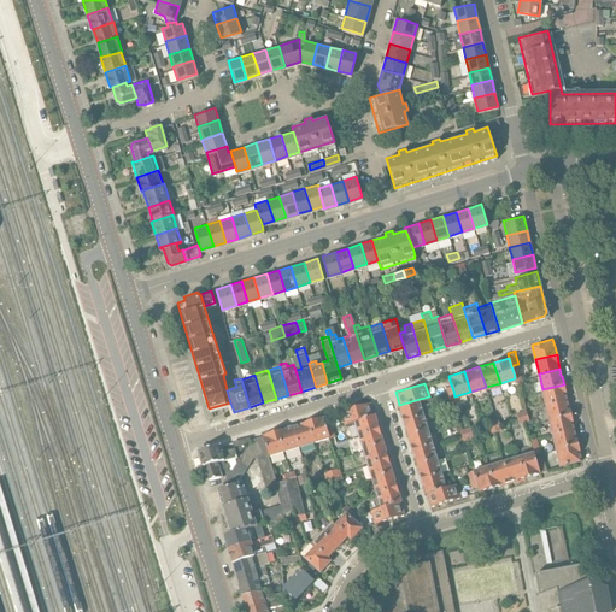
[(546,404),(567,399),(565,392),(564,384),(543,389),(546,404)]
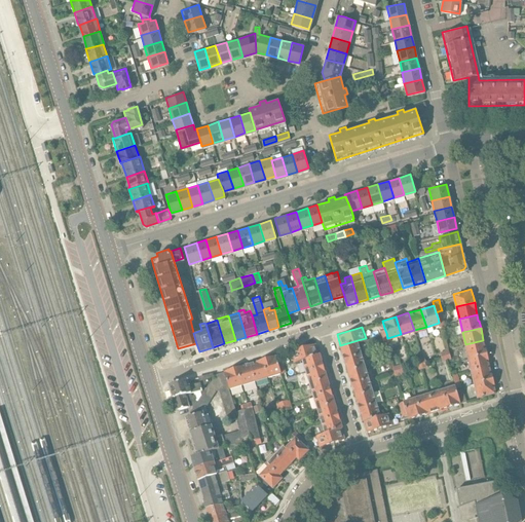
[(343,358),(362,352),(358,340),(340,345),(343,358)]
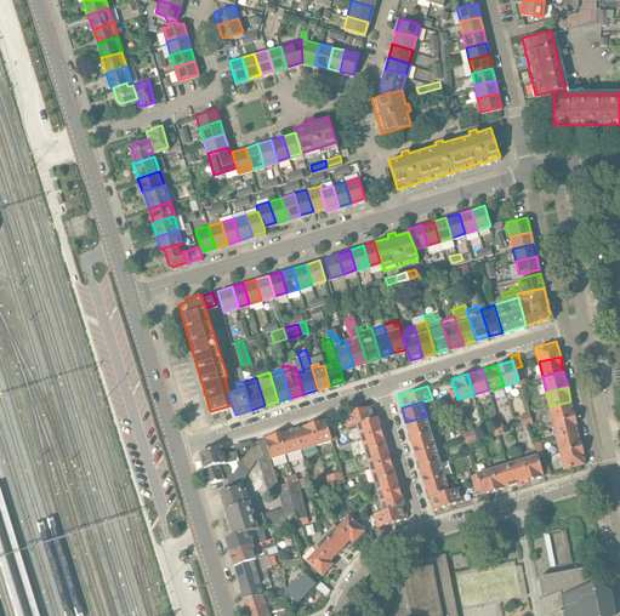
[(552,421),(574,416),(573,408),(572,408),(570,401),(550,406),(552,421)]
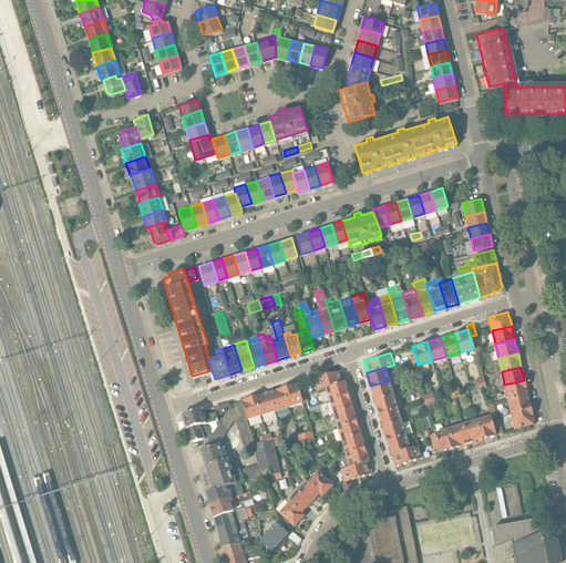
[(325,386),(345,380),(343,379),(342,379),(339,368),(312,377),(316,389),(325,386)]
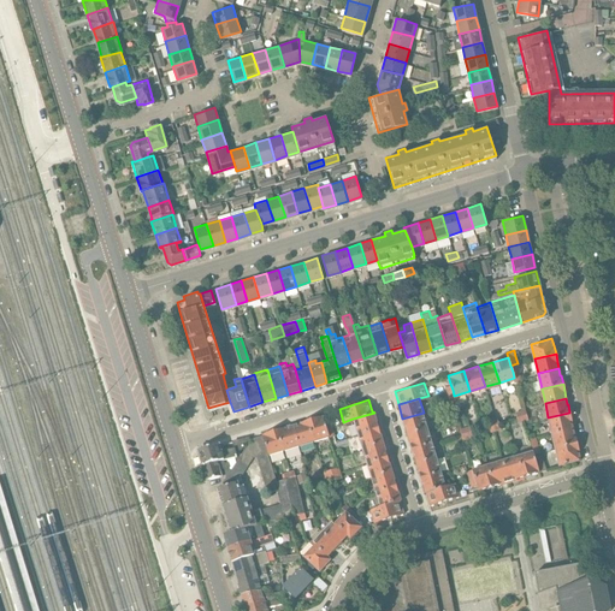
[(358,434),(378,428),(374,413),(353,419),(358,434)]
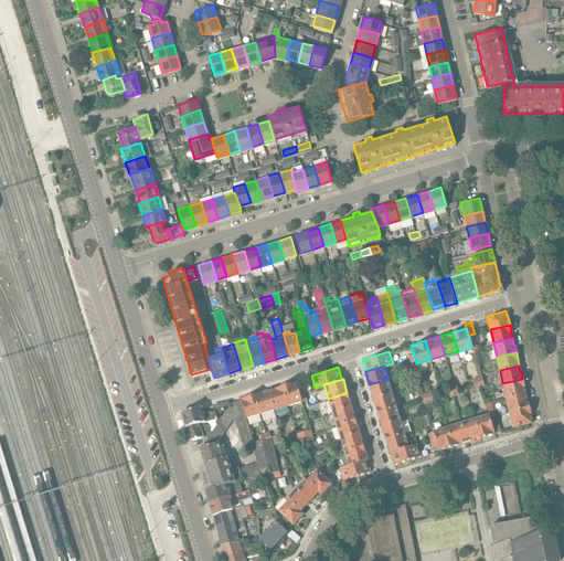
[(373,398),(392,392),(389,379),(369,384),(373,398)]
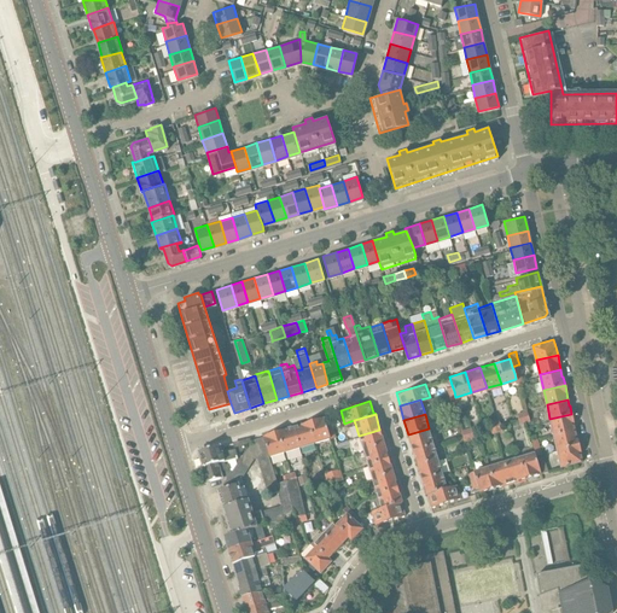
[(553,432),(574,427),(572,421),(574,421),(571,414),(549,419),(553,432)]
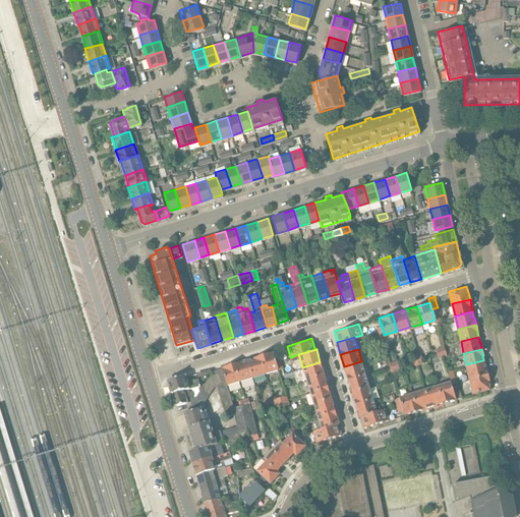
[(278,367),(276,363),(275,359),(274,355),(273,350),(258,354),(265,371),(278,367)]
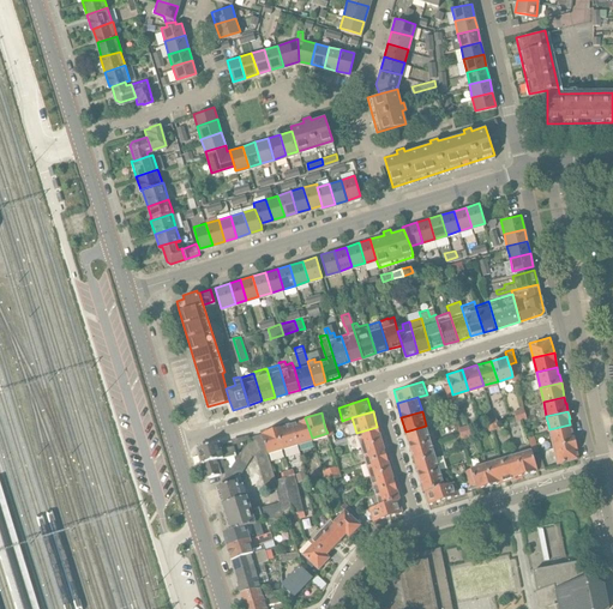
[(298,442),(312,438),(305,417),(290,422),(298,442)]
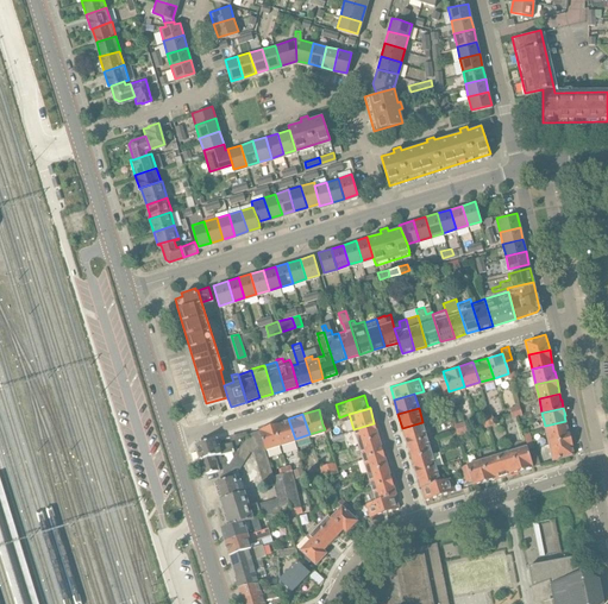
[(280,444),(295,439),(288,419),(274,423),(280,444)]
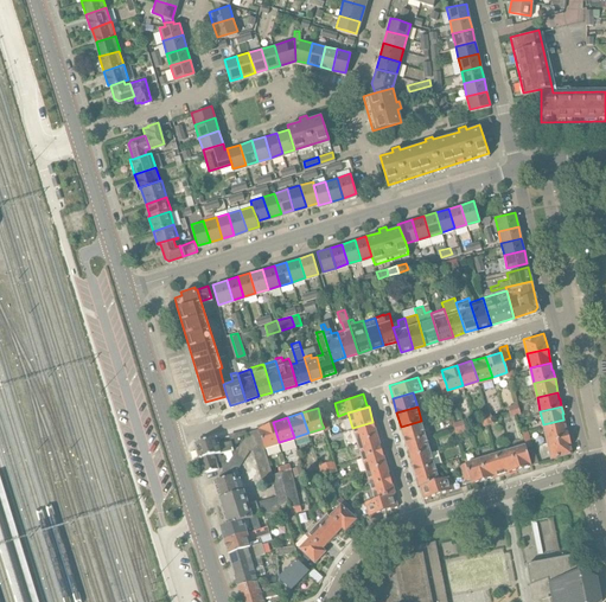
[(547,441),(568,435),(566,427),(563,420),(543,424),(547,441)]
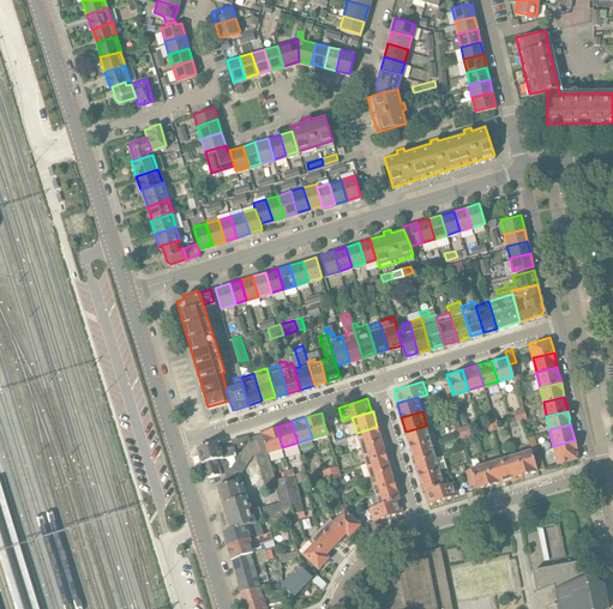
[(410,446),(431,440),(426,426),(406,432),(410,446)]
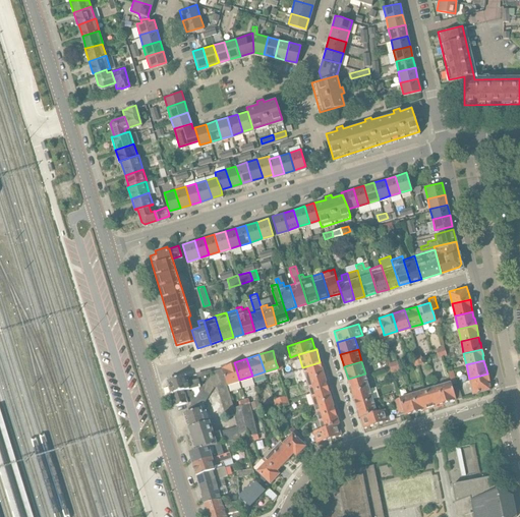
[(226,384),(239,380),(234,362),(221,366),(225,381),(226,384)]
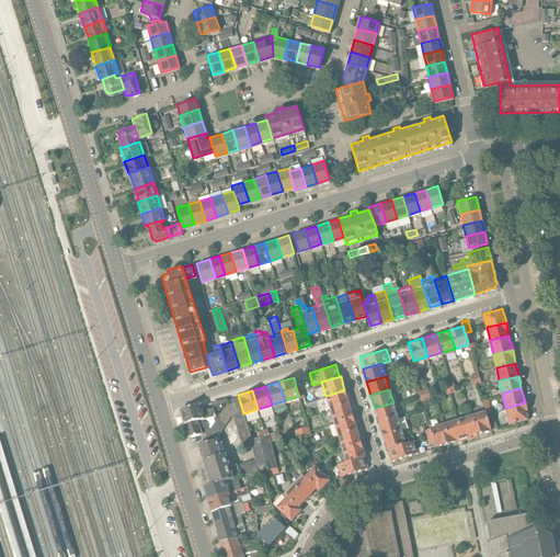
[(330,408),(349,402),(344,390),(326,396),(330,408)]
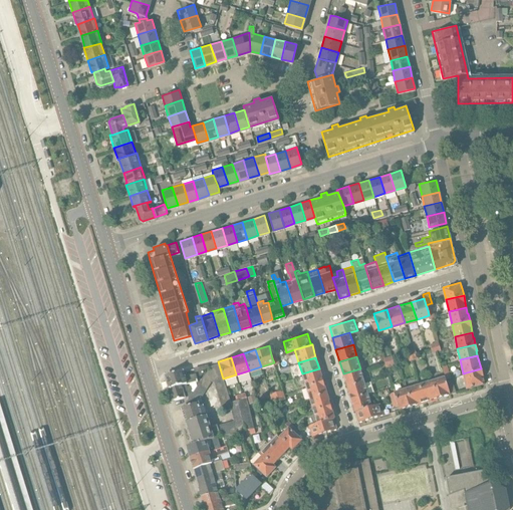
[(213,378),(222,375),(218,361),(210,363),(203,373),(211,378),(213,378)]
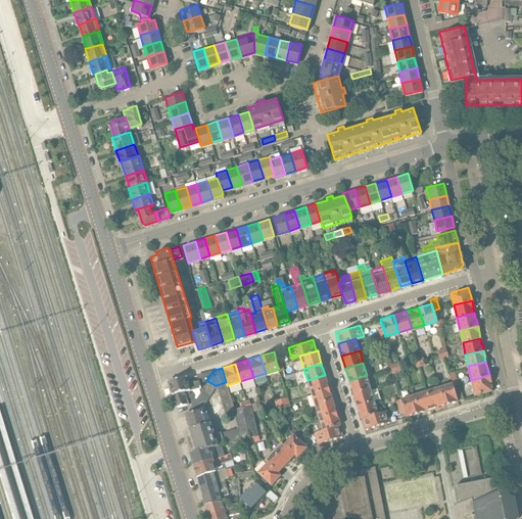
[(186,396),(187,396),(194,394),(193,390),(191,390),(190,388),(201,386),(200,385),(211,370),(210,370),(197,373),(198,379),(190,381),(188,375),(170,380),(168,383),(175,406),(187,403),(186,396)]
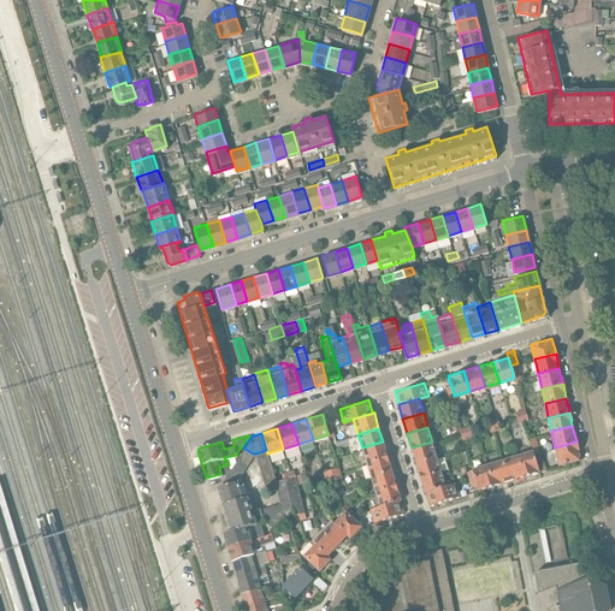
[(367,463),(388,457),(383,442),(362,448),(367,463)]
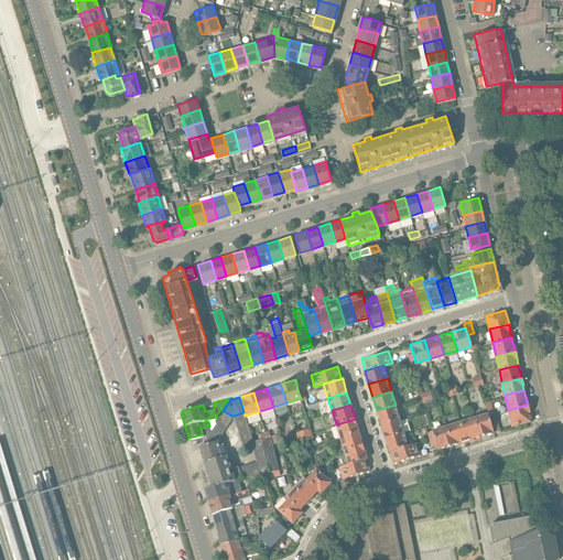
[(380,423),(400,418),(396,405),(377,410),(380,423)]
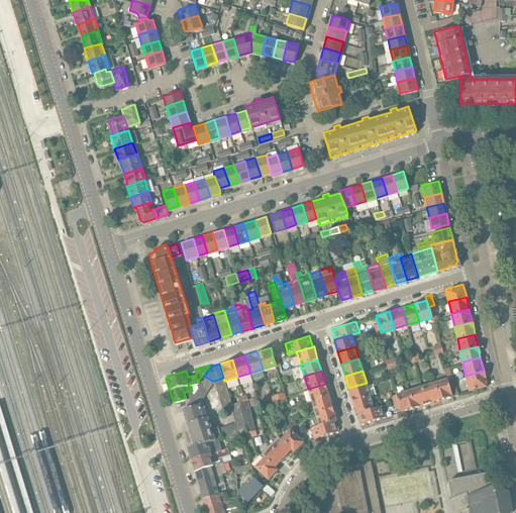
[(470,389),(487,384),(485,378),(486,378),(484,371),(466,376),(470,389)]
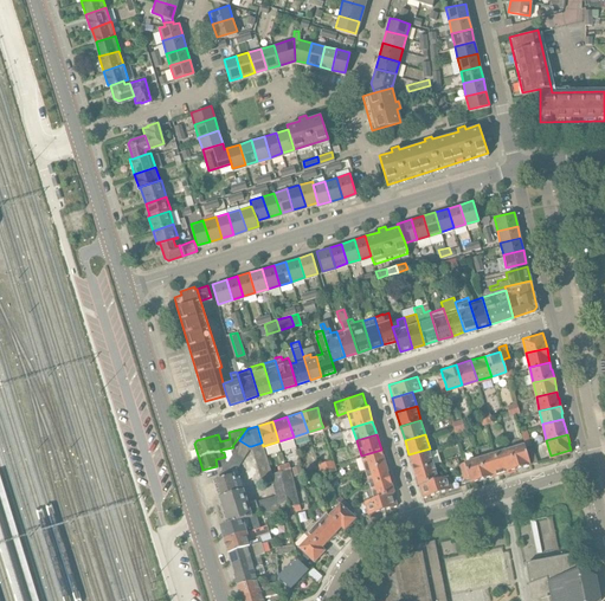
[(235,448),(243,454),(249,446),(239,440),(235,448)]
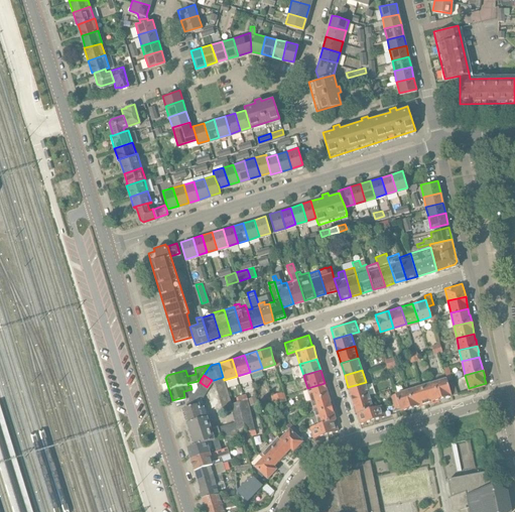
[(434,380),(439,397),(443,396),(443,395),(452,393),(447,380),(446,376),(434,380)]
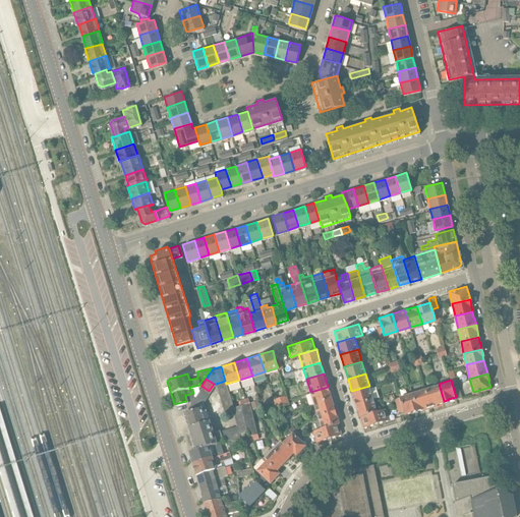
[(456,383),(452,384),(456,397),(461,396),(457,382),(456,383)]
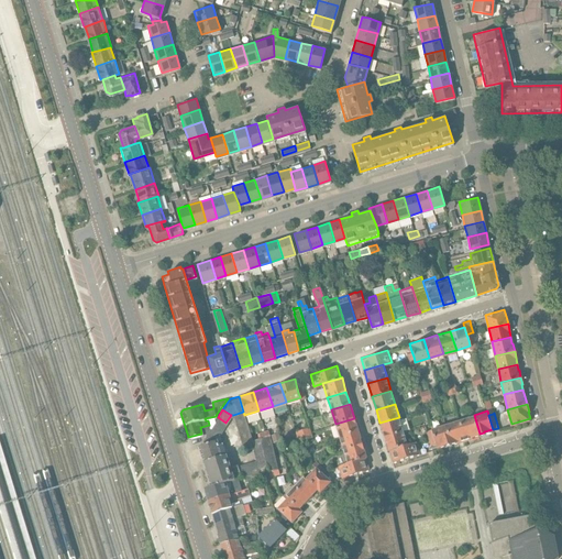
[(478,435),(480,434),(474,415),(459,419),(464,438),(471,436),(478,434),(478,435)]
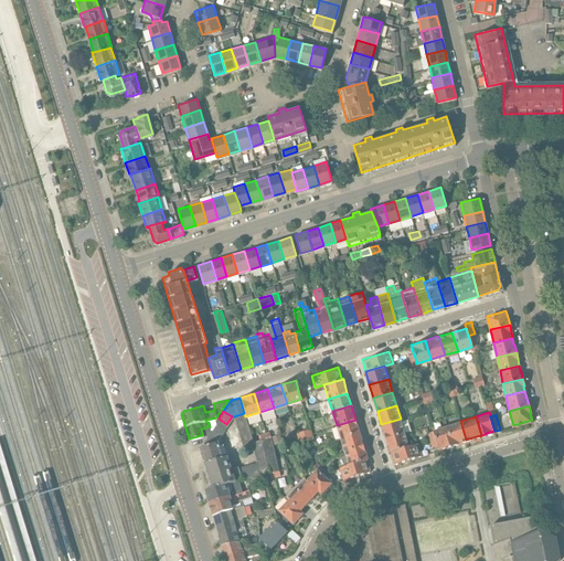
[(213,425),(222,431),(226,424),(219,419),(213,425)]
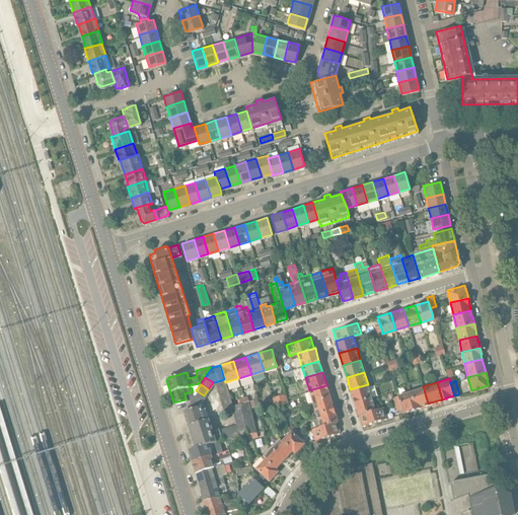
[(354,401),(371,395),(368,384),(350,389),(354,401)]
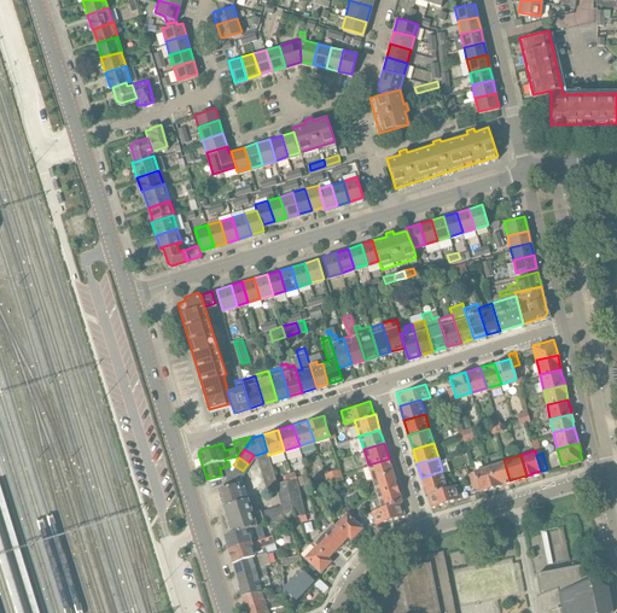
[(372,478),(393,472),(389,459),(368,465),(372,478)]
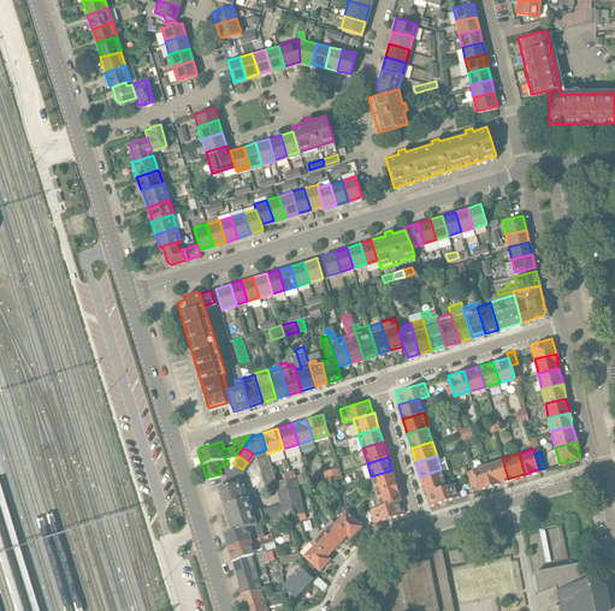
[(501,481),(508,479),(502,458),(486,463),(492,484),(501,481)]
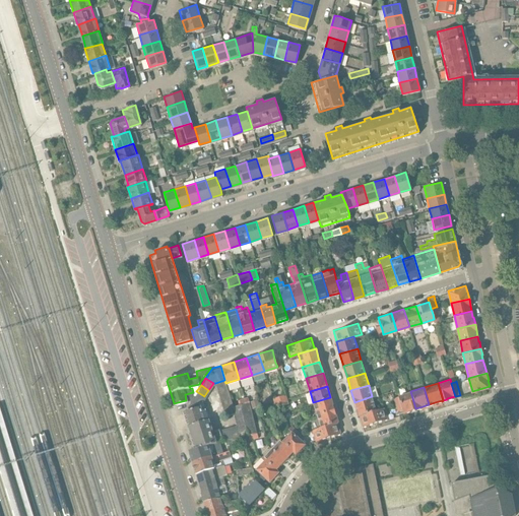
[(201,405),(200,403),(202,400),(204,396),(196,391),(187,405),(189,408),(201,405)]
